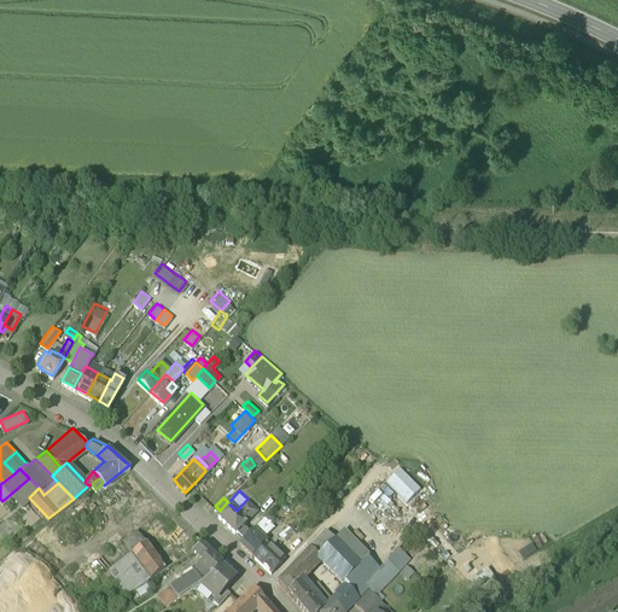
[(237,511),(227,502),(220,511),(217,513),(234,529),(243,520),(256,507),(248,499),(237,511)]
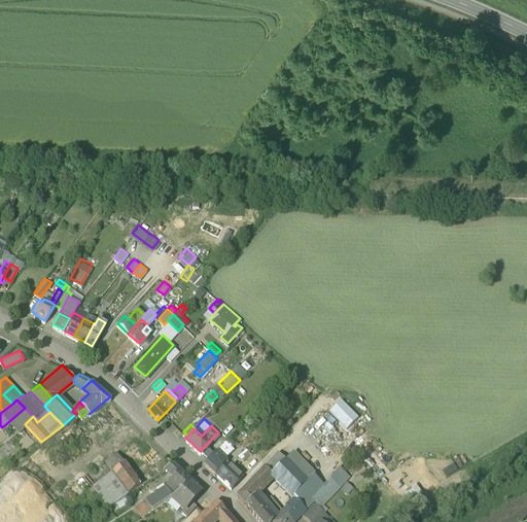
[(232,435),(226,440),(237,450),(242,445),(232,435)]
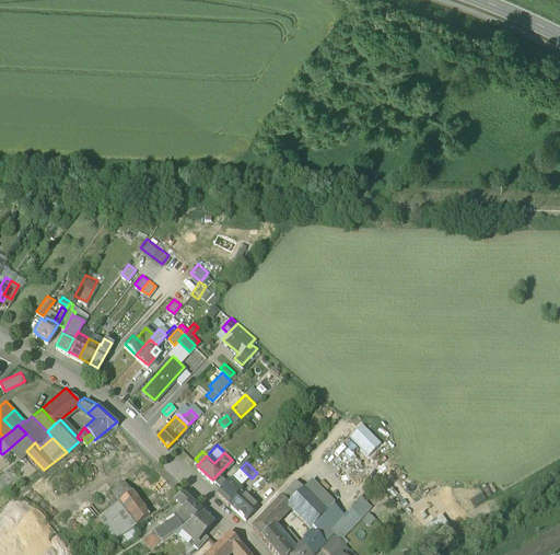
[(238,466),(232,472),(237,477),(243,473),(238,466)]
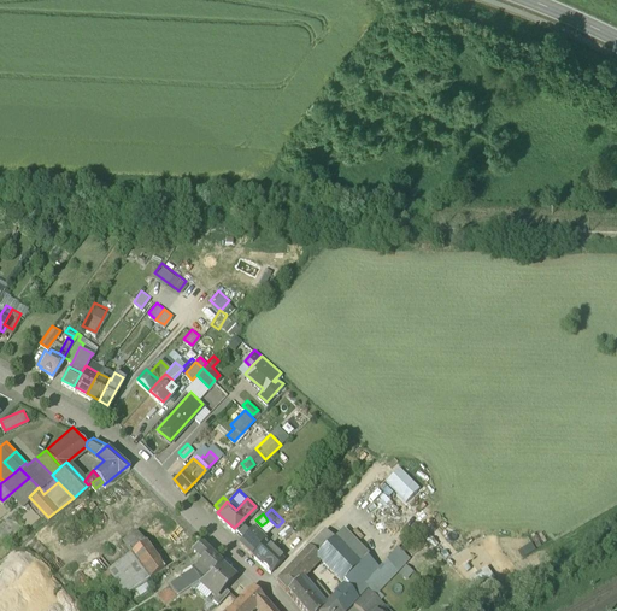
[(250,527),(242,520),(236,527),(244,533),(250,527)]
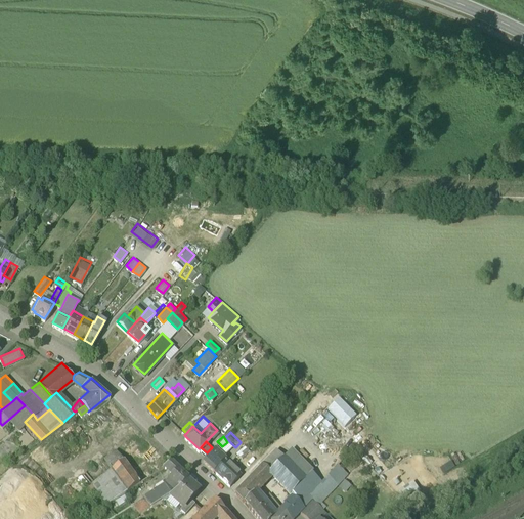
[(256,455),(245,442),(236,449),(249,462),(256,455)]
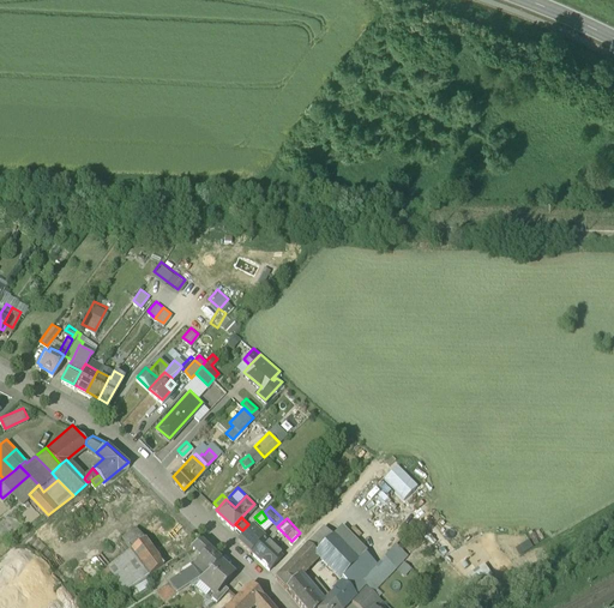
[(242,530),(238,535),(253,549),(266,536),(251,522),(248,524),(242,530)]
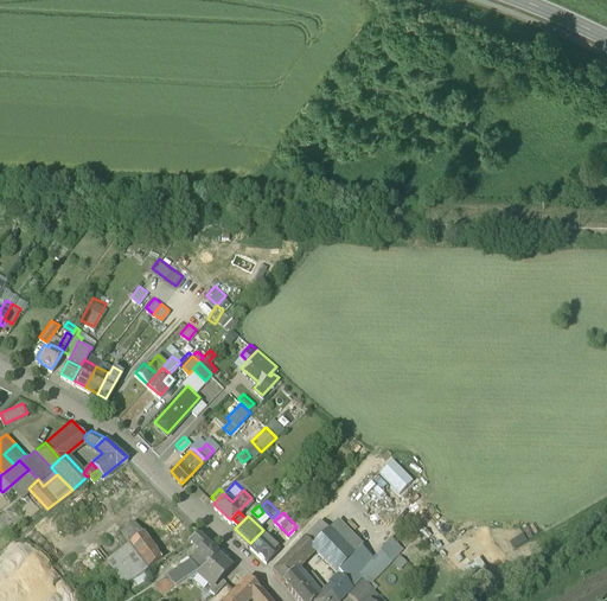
[(353,552),(320,517),(304,534),(314,544),(338,569),(353,552)]
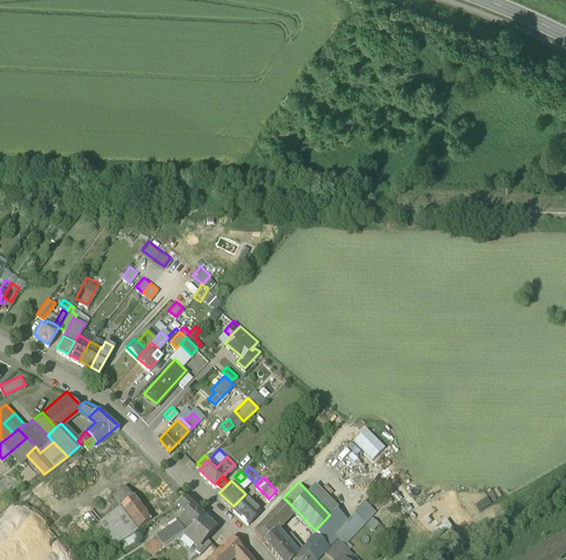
[(130,490),(125,483),(113,493),(121,504),(138,527),(152,518),(132,490),(130,490)]
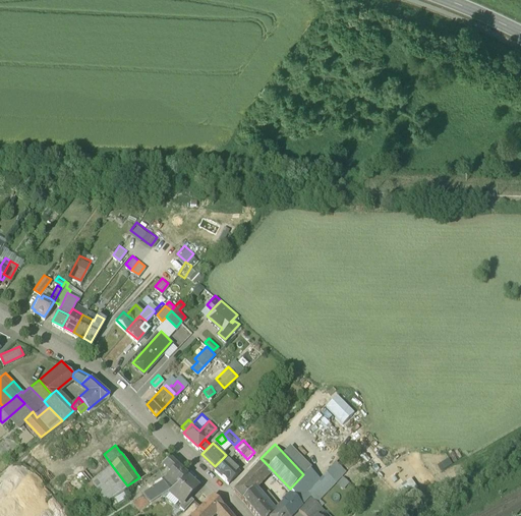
[(226,455),(215,466),(229,479),(239,468),(231,460),(232,458),(231,457),(229,458),(226,455)]
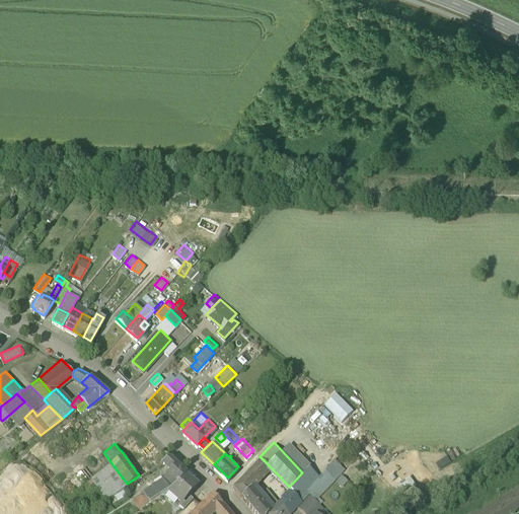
[(187,469),(170,454),(163,459),(171,466),(167,470),(166,472),(175,482),(184,471),(187,469)]
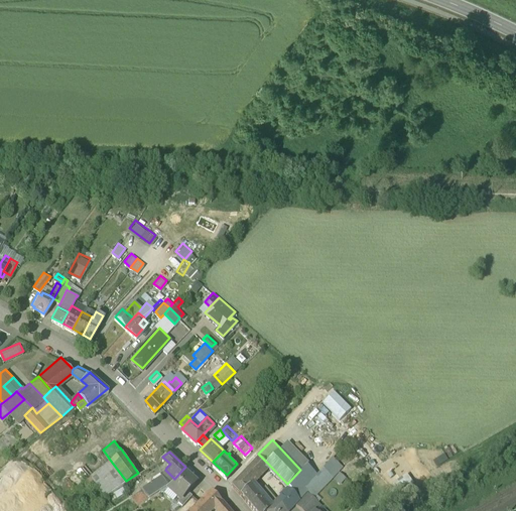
[(258,454),(232,481),(241,491),(249,482),(267,463),(258,454)]
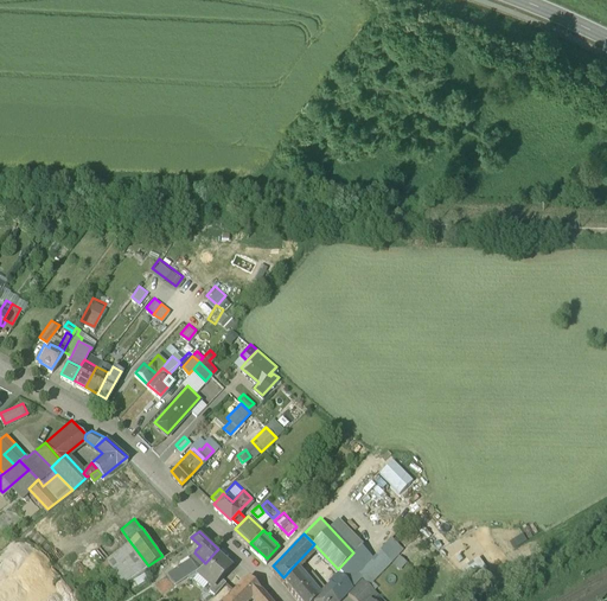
[(397,550),(387,539),(379,547),(382,549),(391,558),(397,550)]
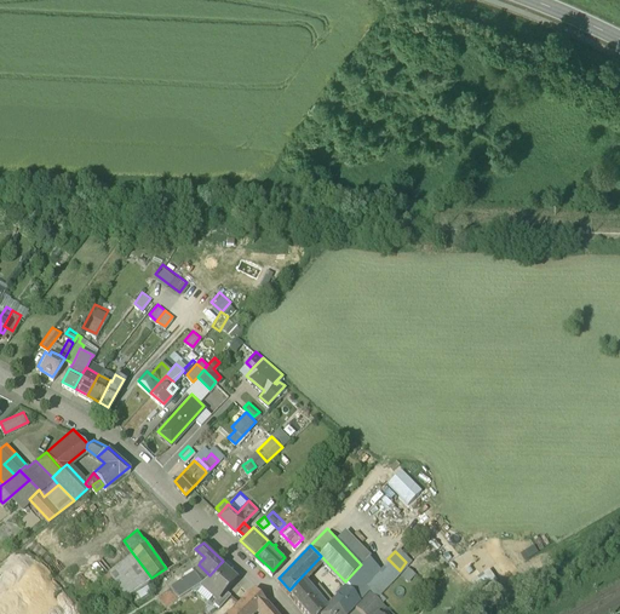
[(132,552),(108,569),(126,594),(151,578),(132,552)]
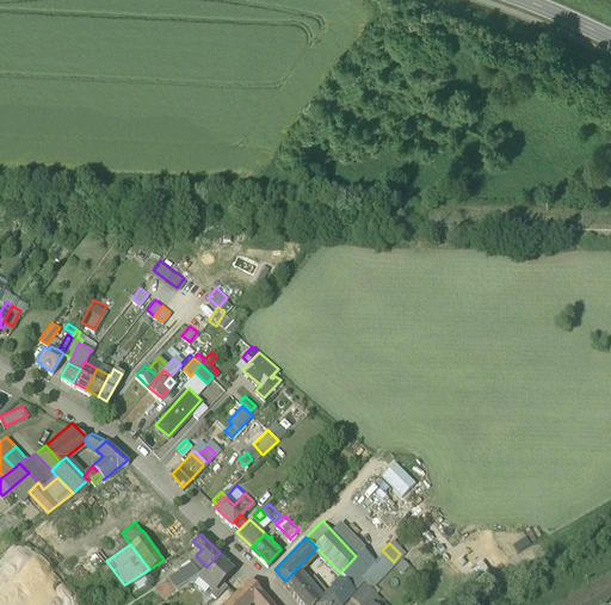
[(183,547),(173,553),(178,560),(187,554),(183,547)]
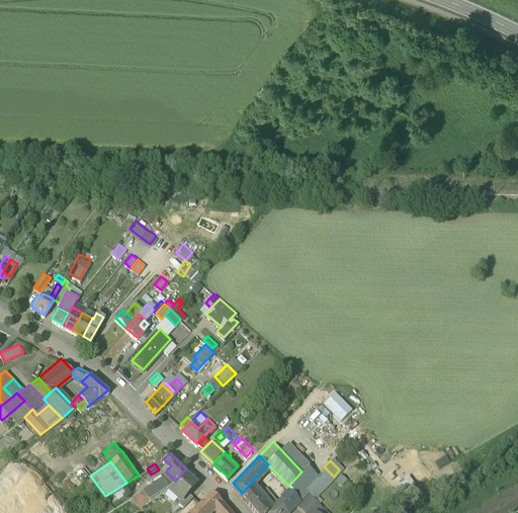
[(326,468),(317,477),(319,480),(319,481),(324,486),(334,477),(326,468)]
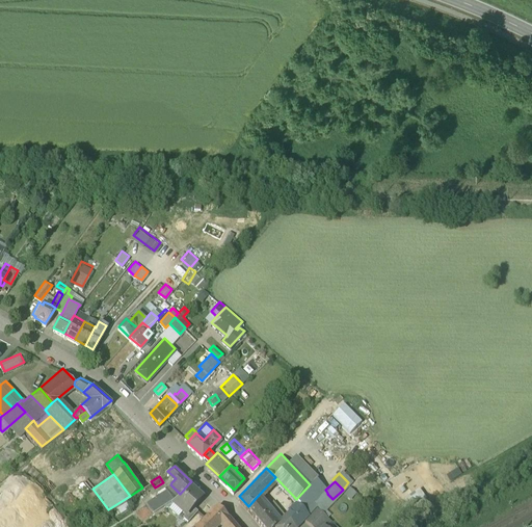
[(201,495),(189,483),(180,494),(175,500),(185,510),(186,510),(192,504),(193,503),(201,495)]
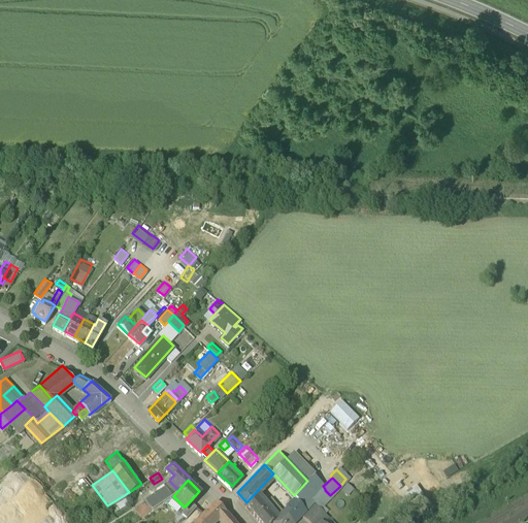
[(178,490),(169,481),(165,484),(172,494),(178,490)]
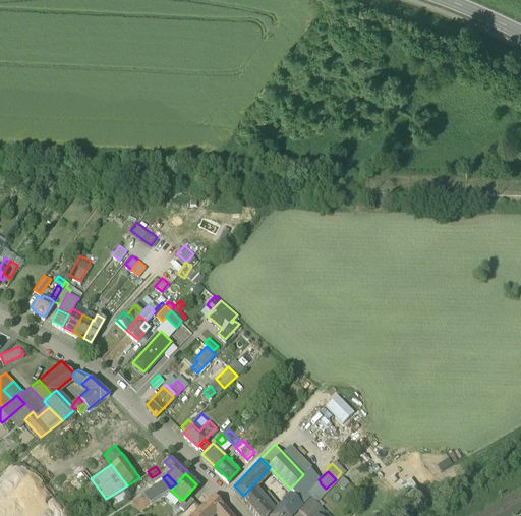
[(315,486),(303,474),(290,489),(291,490),(291,489),(302,500),(315,486)]
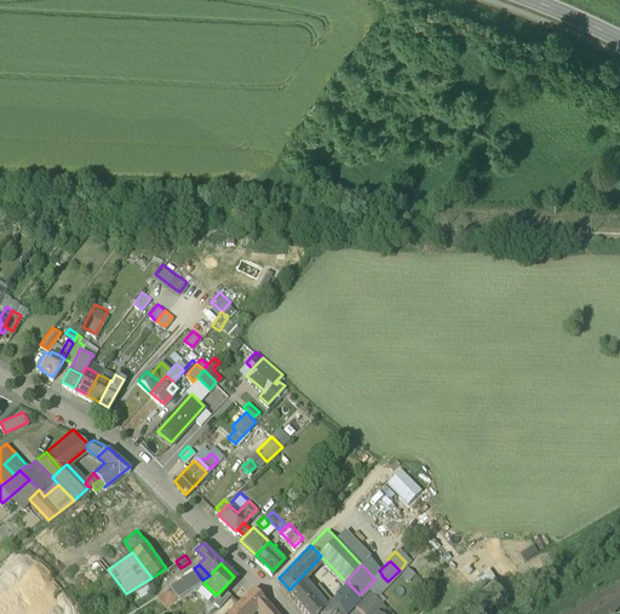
[(194,568),(171,585),(173,587),(178,596),(202,580),(194,568)]
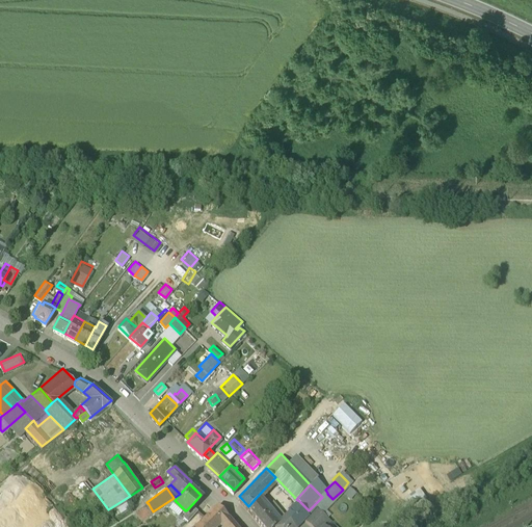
[(327,494),(317,503),(304,517),(311,522),(323,509),(333,499),(327,494)]
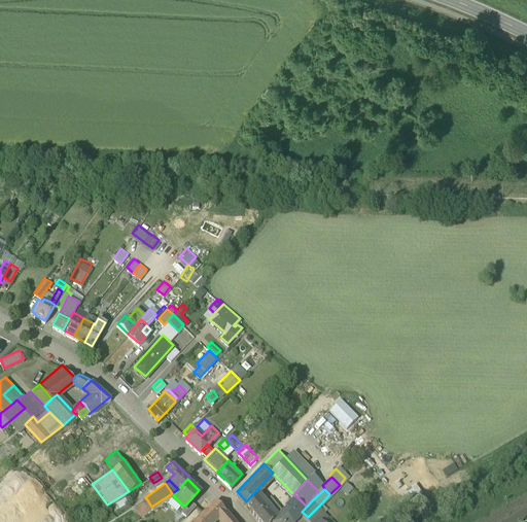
[(282,508),(275,515),(254,492),(246,501),(262,521),(269,521),(272,520),(273,521),(289,521),(293,519),(282,508)]
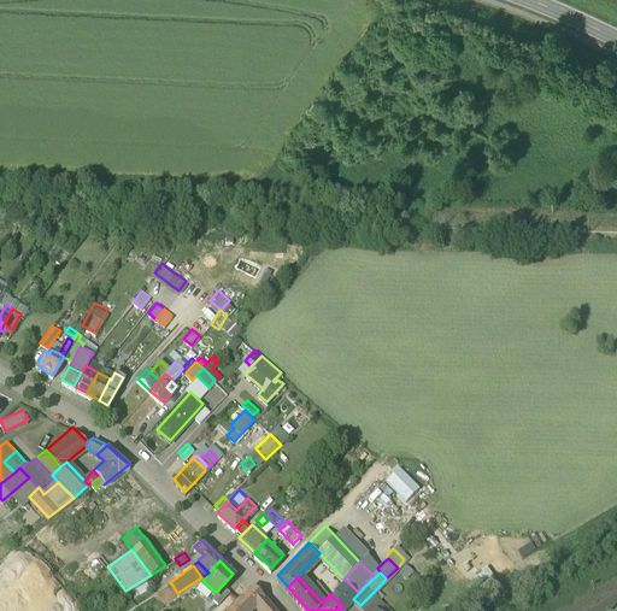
[(345,580),(330,594),(344,607),(352,599),(358,592),(345,579),(345,580)]
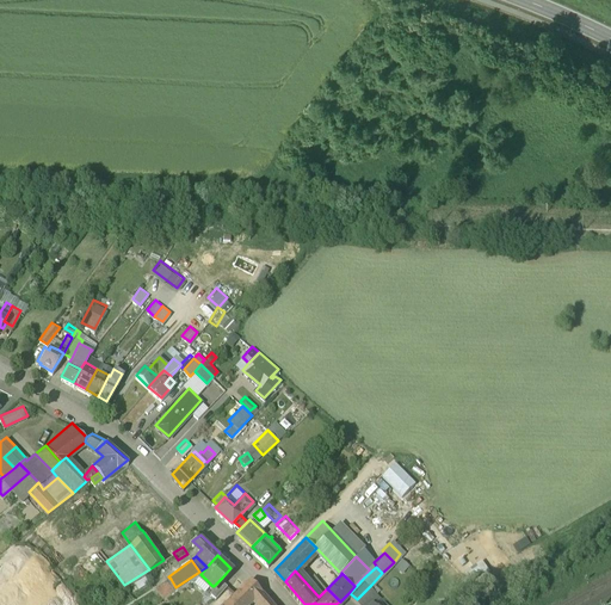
[(251,576),(239,588),(238,587),(238,588),(238,590),(230,596),(239,604),(244,604),(250,600),(255,594),(258,597),(260,604),(261,604),(270,597),(264,590),(251,576)]
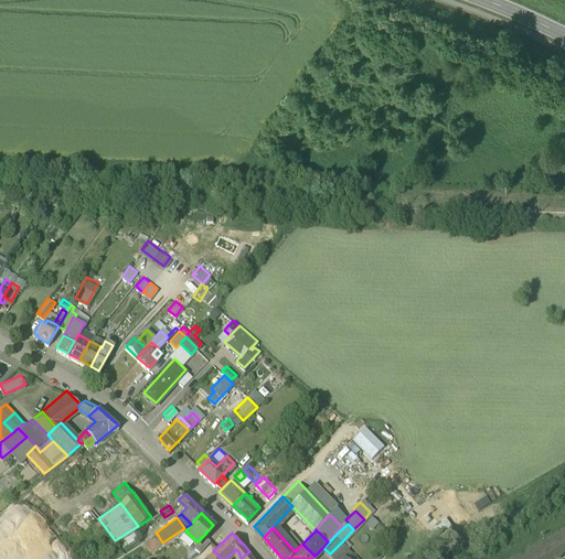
[(204,535),(198,541),(196,541),(194,545),(200,549),(210,538),(205,534),(204,535)]
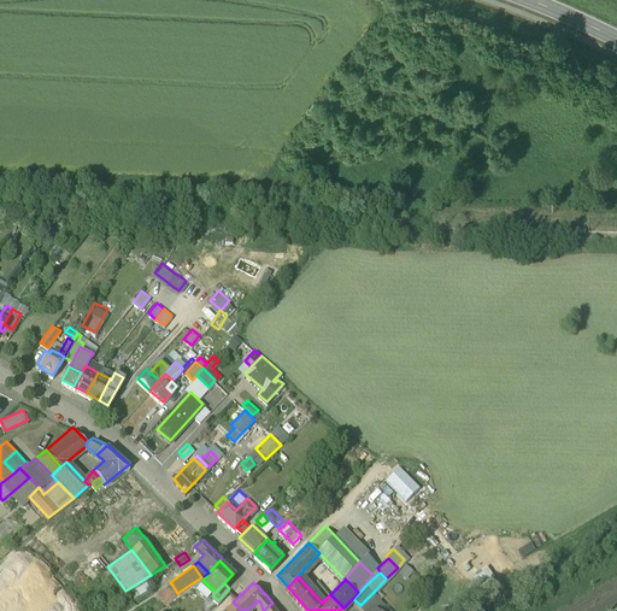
[(172,585),(159,593),(164,601),(177,593),(172,585)]
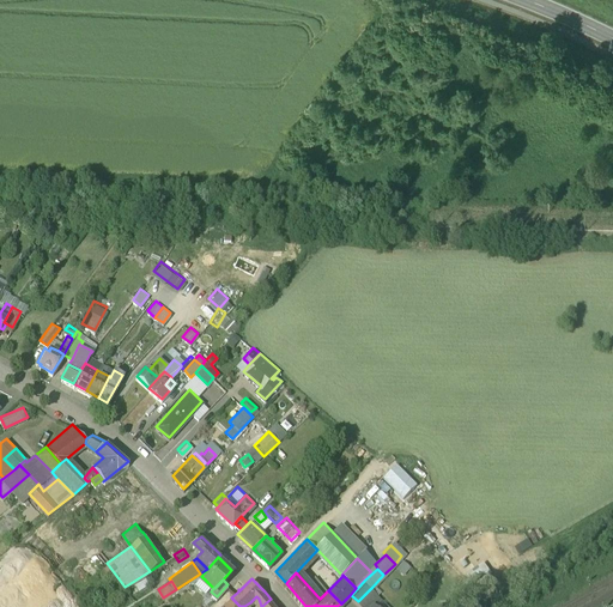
[(372,587),(358,601),(364,606),(369,606),(374,604),(382,596),(372,587)]
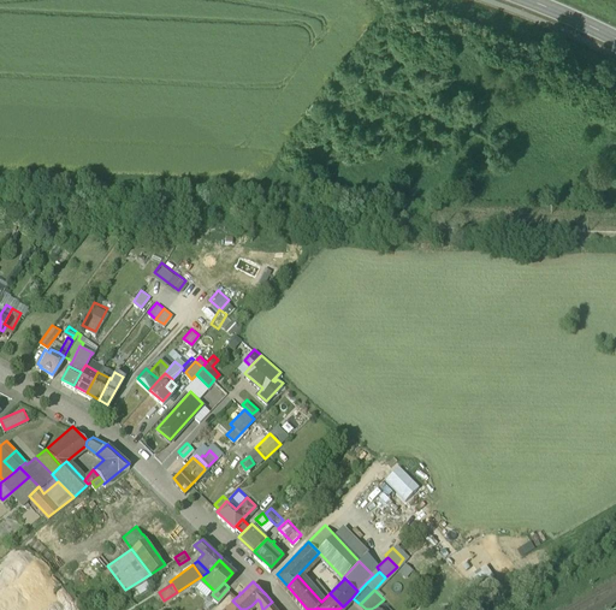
[(351,598),(343,606),(345,609),(348,609),(356,603),(351,598)]
